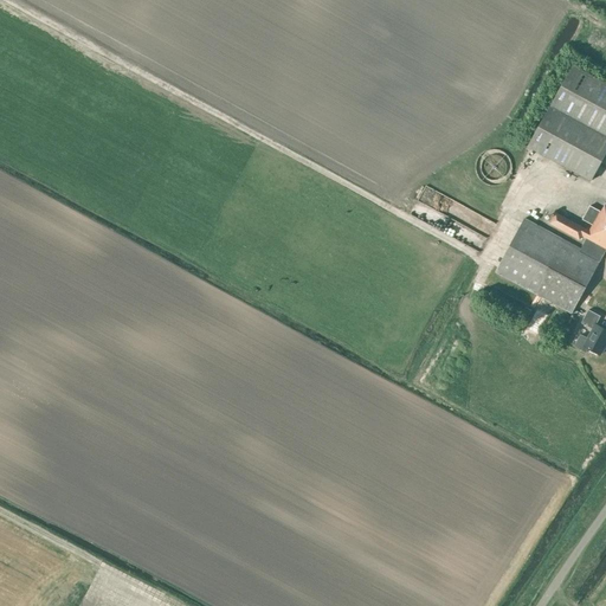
[(605,83),(572,65),(549,107),(605,136),(605,83)]
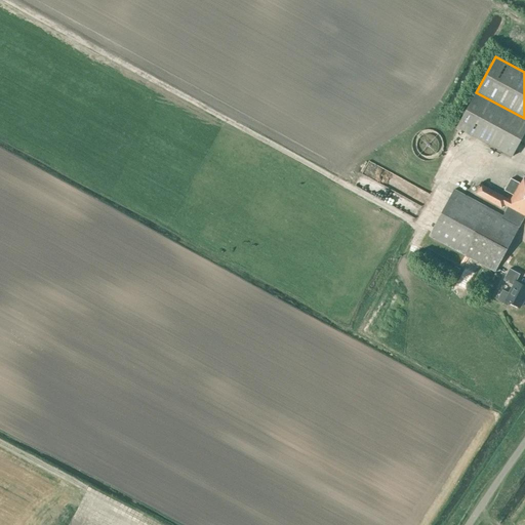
[(512,157),(524,132),(524,118),(476,92),(457,128),(512,157)]
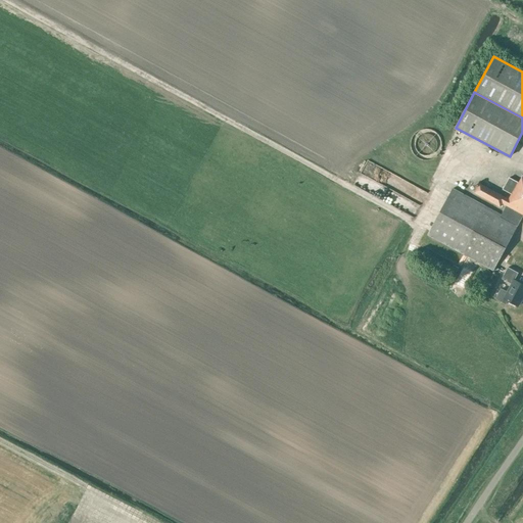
[(522,176),(522,177),(520,183),(509,178),(503,189),(509,193),(508,194),(506,196),(480,183),(475,193),(501,206),(503,203),(507,205),(502,215),(453,189),(428,236),(493,271),(522,215),(522,176)]
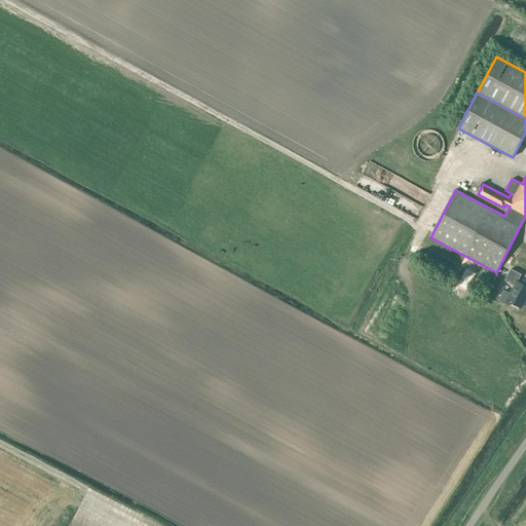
[(521,308),(525,297),(525,287),(517,282),(521,275),(511,270),(505,282),(515,287),(506,300),(521,308)]
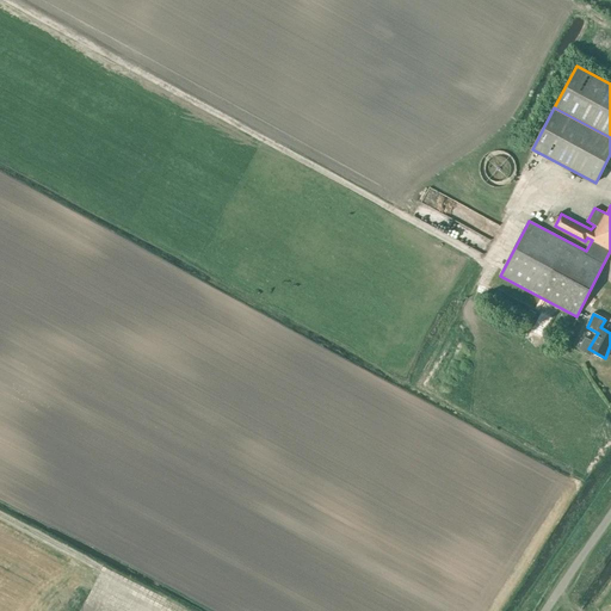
[(130,587),(125,600),(137,605),(142,591),(130,587)]
